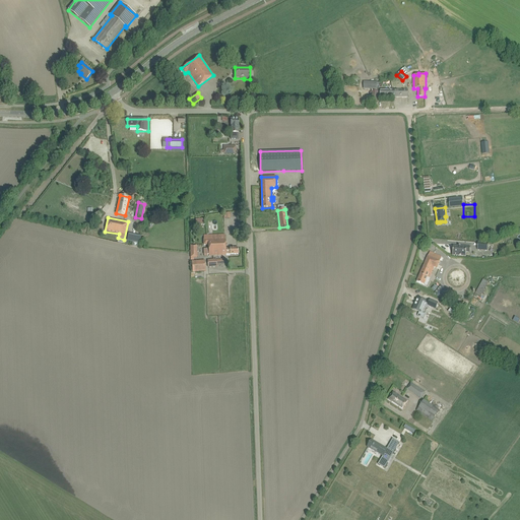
[(140,243),(141,236),(128,233),(127,240),(140,243)]
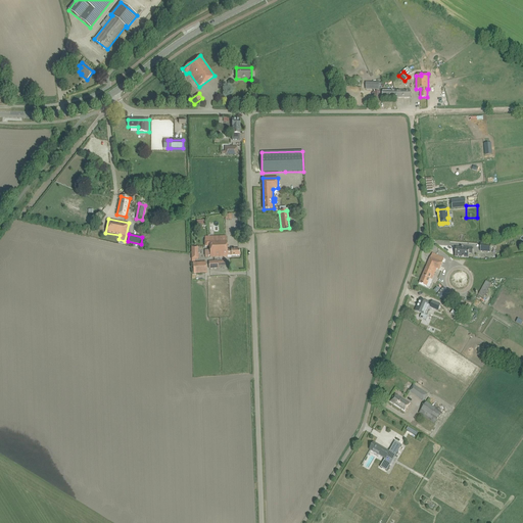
[(204,247),(209,246),(209,250),(204,250),(204,255),(206,255),(206,256),(207,256),(207,255),(210,255),(210,256),(239,255),(239,249),(227,249),(227,236),(204,237),(204,247)]
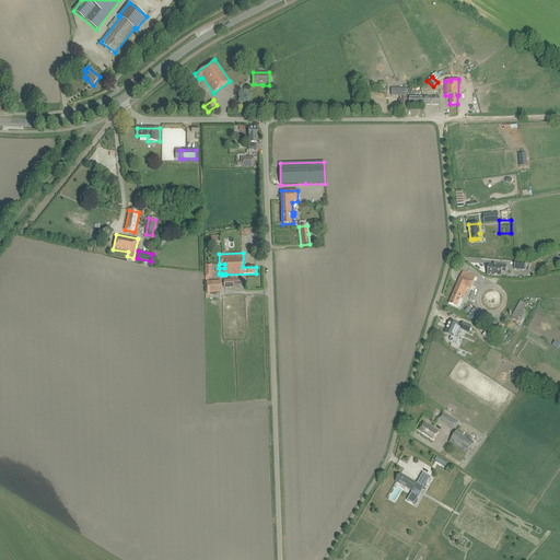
[(525,261),(515,260),(514,269),(525,270),(525,261)]
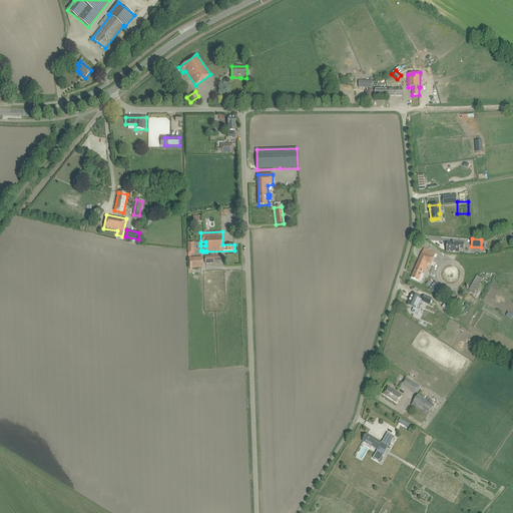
[(460,248),(464,248),(464,243),(451,242),(451,243),(447,242),(446,251),(460,252),(460,248)]
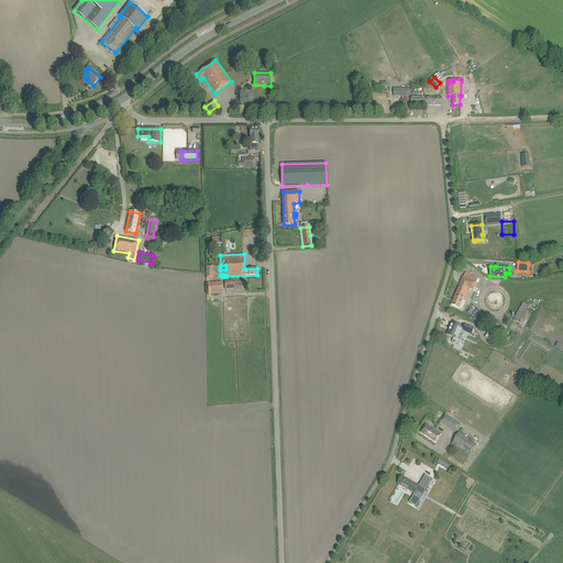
[(473,290),(478,278),(465,273),(451,306),(459,309),(463,300),(465,301),(470,289),(473,290)]
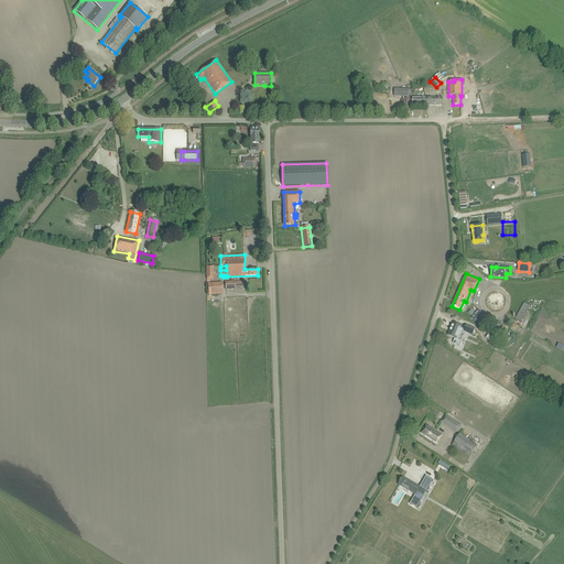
[(221,282),(208,283),(208,295),(223,294),(221,282)]
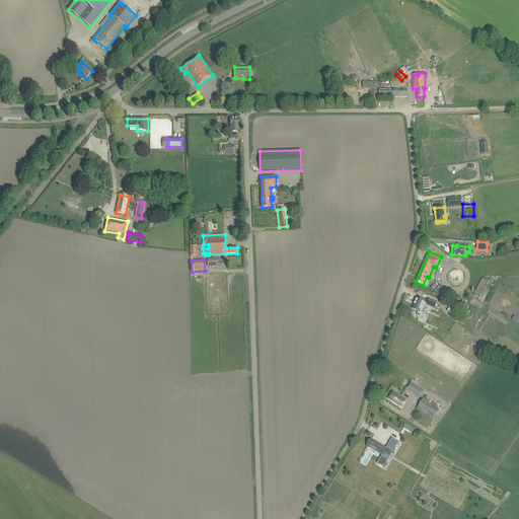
[(483,279),(472,296),(478,299),(488,282),(483,279)]
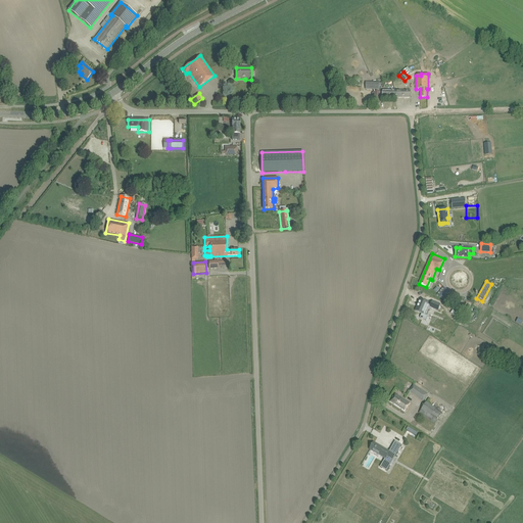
[(443,300),(450,293),(443,287),(436,294),(443,300)]
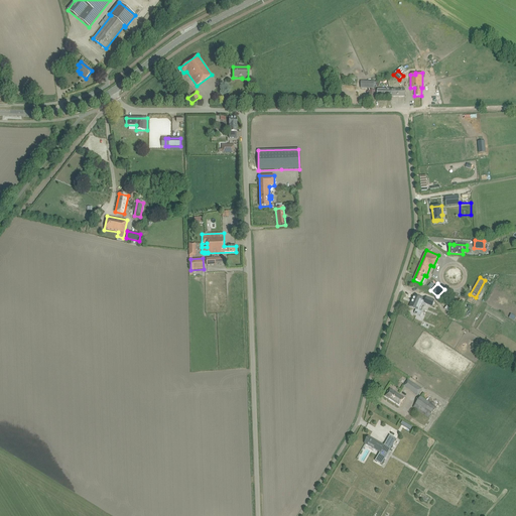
[(411,302),(409,306),(416,309),(414,313),(420,316),(422,311),(419,310),(421,305),(424,306),(425,304),(432,306),(434,301),(426,297),(424,301),(421,300),(422,299),(414,296),(411,303),(411,302)]
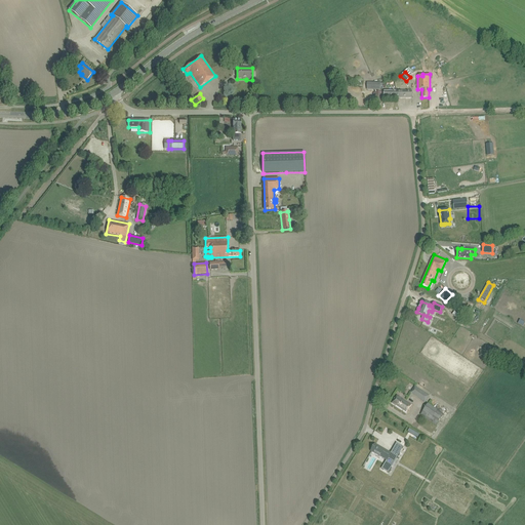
[(453,314),(452,315),(461,322),(463,319),(458,315),(459,314),(450,307),(448,310),(453,314)]
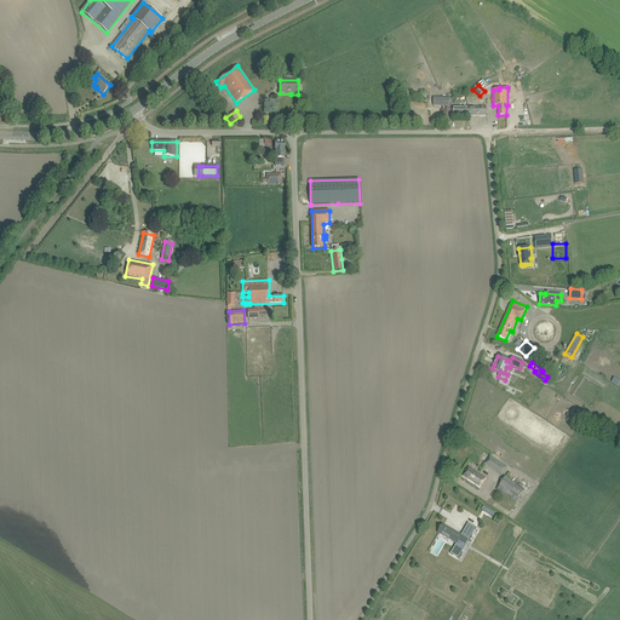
[(510,392),(498,384),(497,386),(507,395),(510,392)]
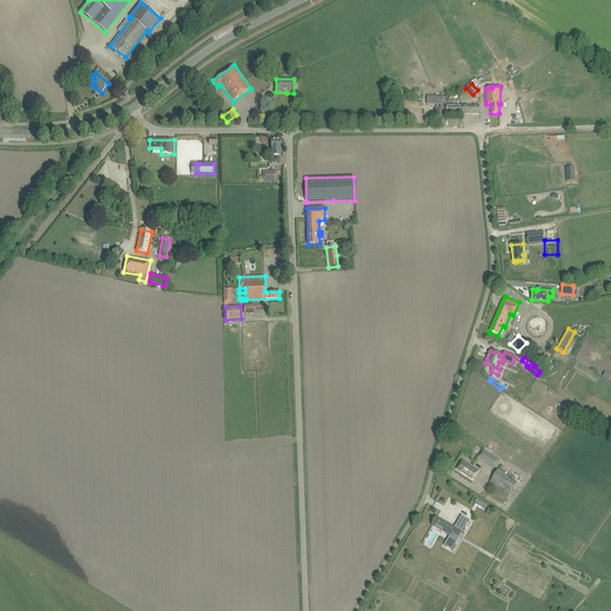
[(500,461),(483,449),(477,457),(494,469),(500,461)]
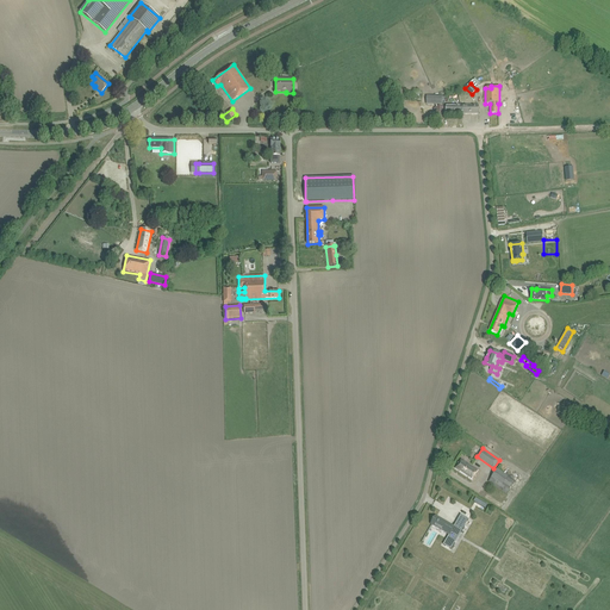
[(455,468),(472,479),(478,471),(461,460),(455,468)]
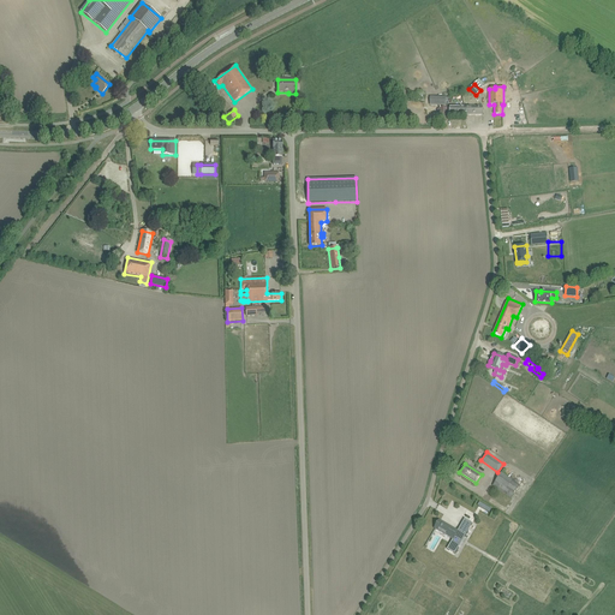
[(493,487),(512,499),(520,485),(501,473),(493,487)]
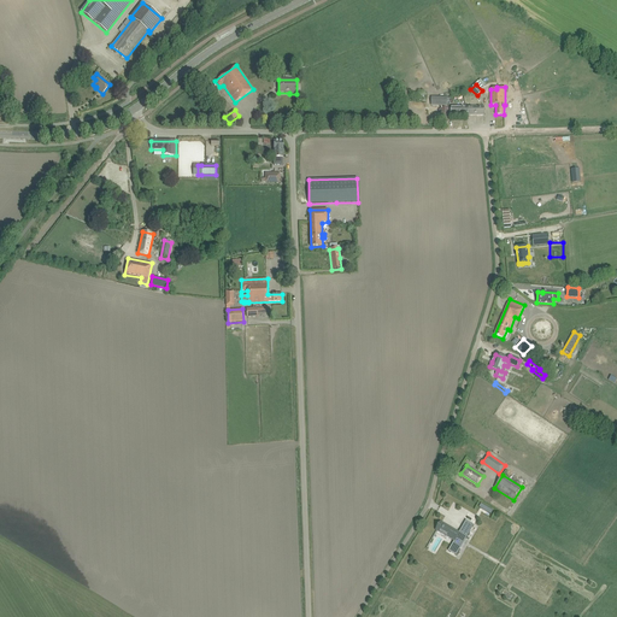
[(481,504),(479,507),(491,515),(493,511),(481,504)]
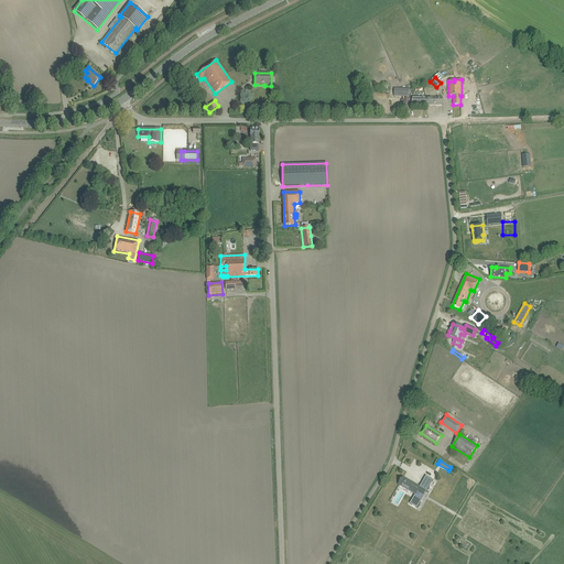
[(402,477),(398,485),(403,488),(404,486),(416,492),(415,495),(410,503),(416,508),(426,491),(420,487),(402,477)]
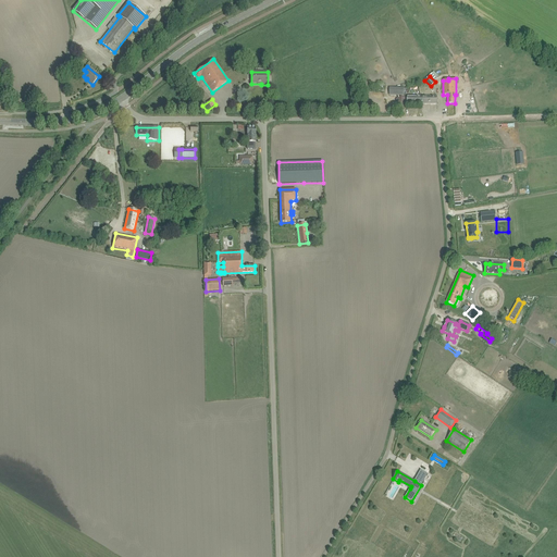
[(462,542),(465,536),(455,532),(453,536),(462,542)]
